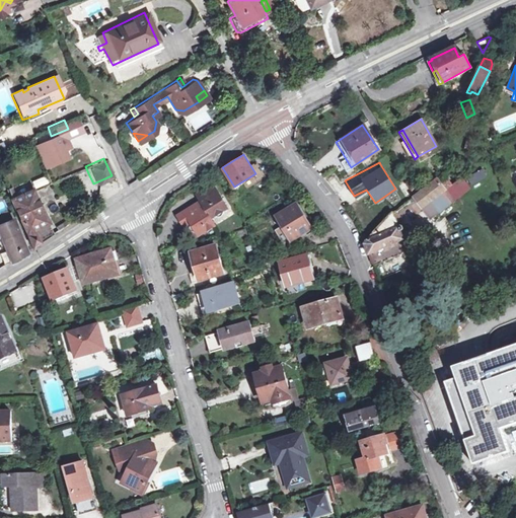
[(147,170),(149,173),(157,167),(155,164),(147,170)]
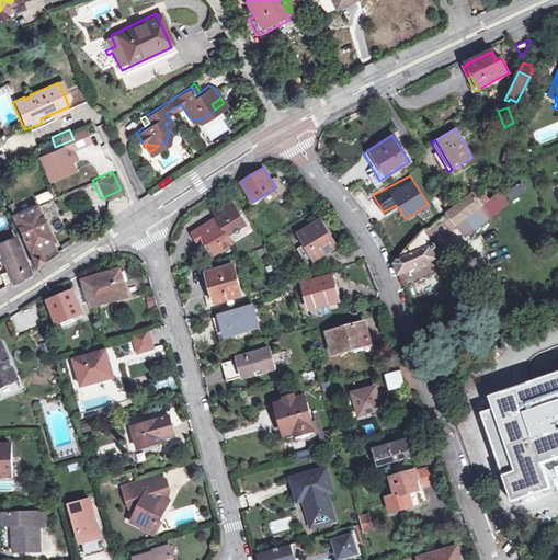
[(501,191),(505,200),(526,189),(521,180),(501,191)]
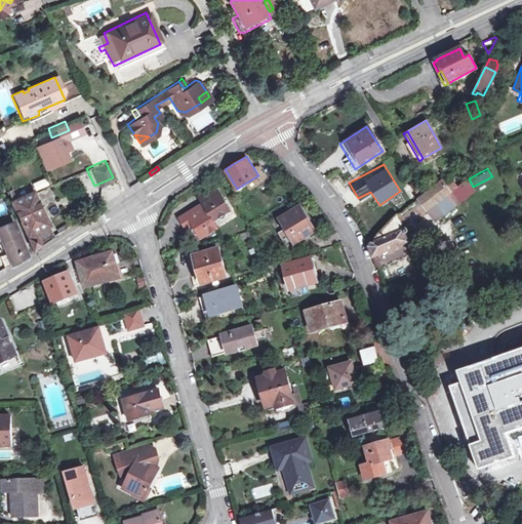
[(29,182),(31,189),(45,185),(43,176),(29,182)]
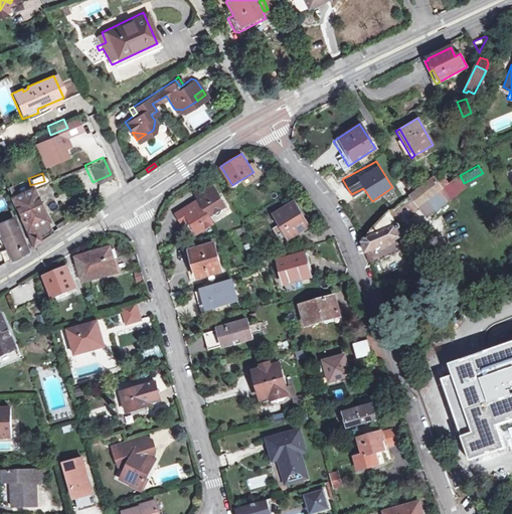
[(442,187),(442,185),(446,182),(440,173),(410,193),(417,204),(442,187)]
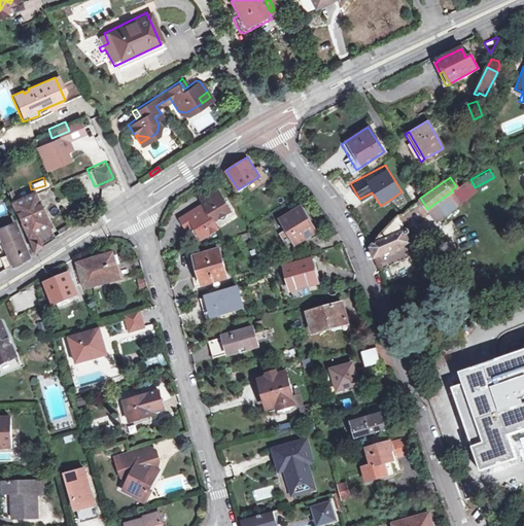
[(214,186),(201,195),(205,202),(202,204),(177,218),(181,226),(188,222),(190,226),(199,239),(216,229),(212,221),(230,211),(214,186)]
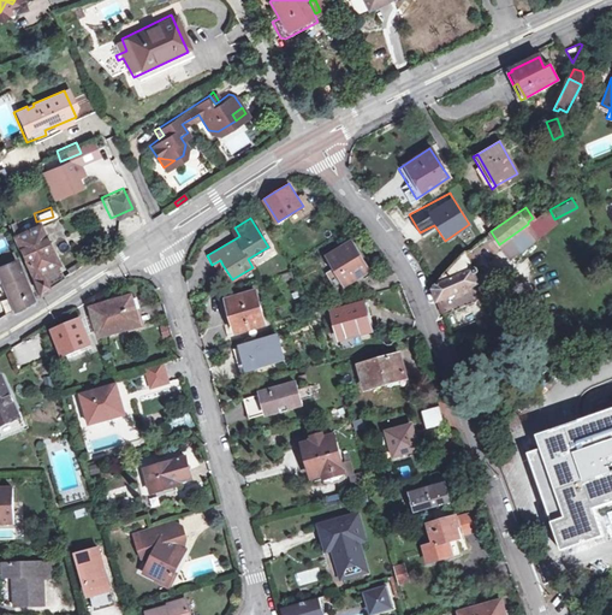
[(36,294),(37,291),(41,289),(45,285),(46,287),(63,276),(39,222),(12,234),(30,275),(29,275),(36,294)]
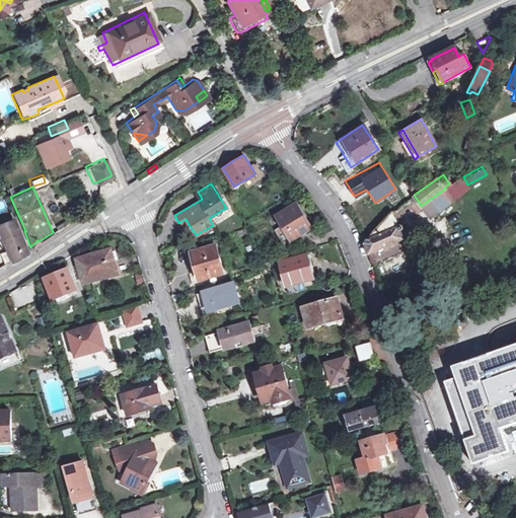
[(95,204),(93,200),(64,219),(66,223),(95,204)]
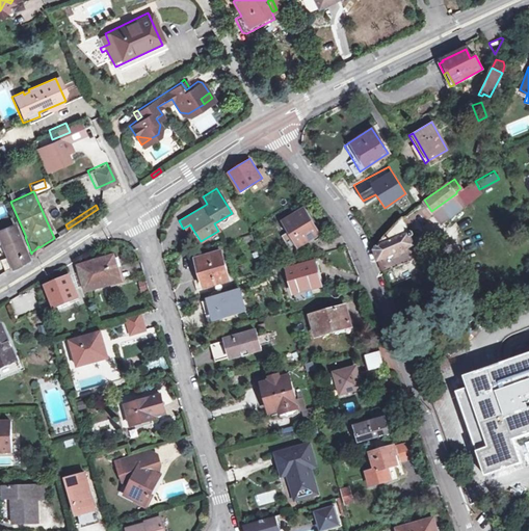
[(306,213),(309,211),(307,207),(303,206),(301,206),(299,209),(299,212),(282,222),(296,245),(308,239),(310,243),(320,237),(321,233),(319,227),(315,229),(306,213)]
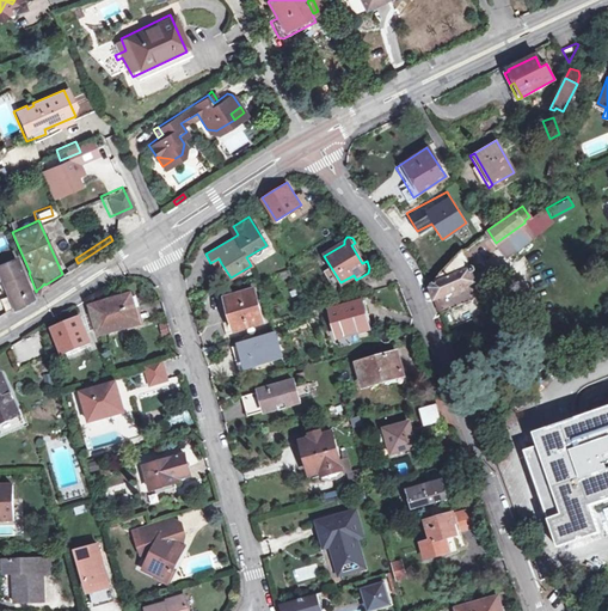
[(32,295),(10,243),(0,246),(0,270),(14,305),(32,295)]
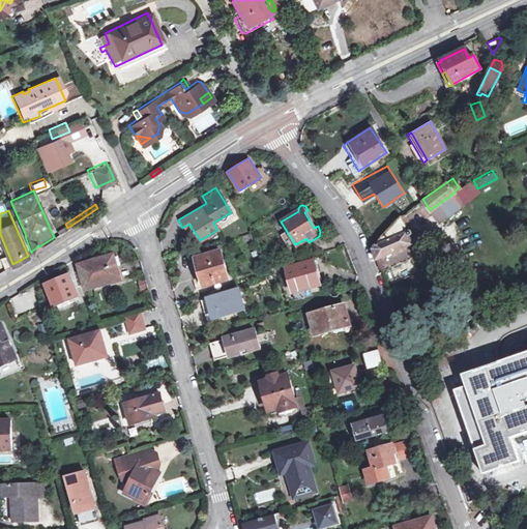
[(318,226),(308,210),(304,212),(314,228),(318,226)]
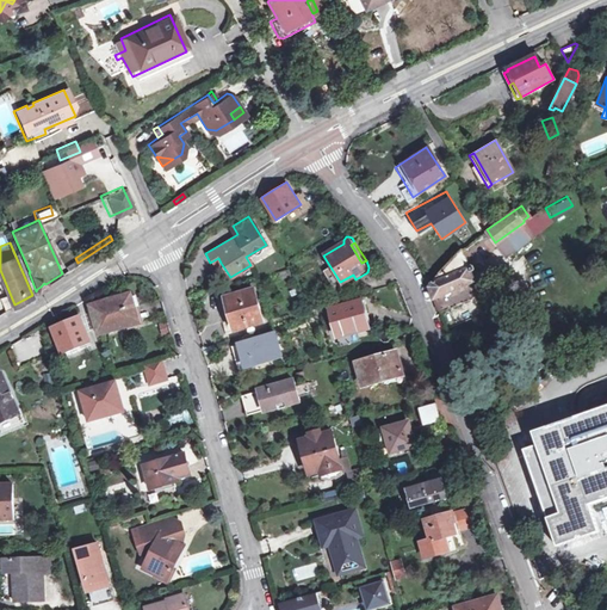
[(470,269),(468,264),(465,265),(458,252),(445,264),(427,285),(432,297),(470,279),(466,270),(470,269)]
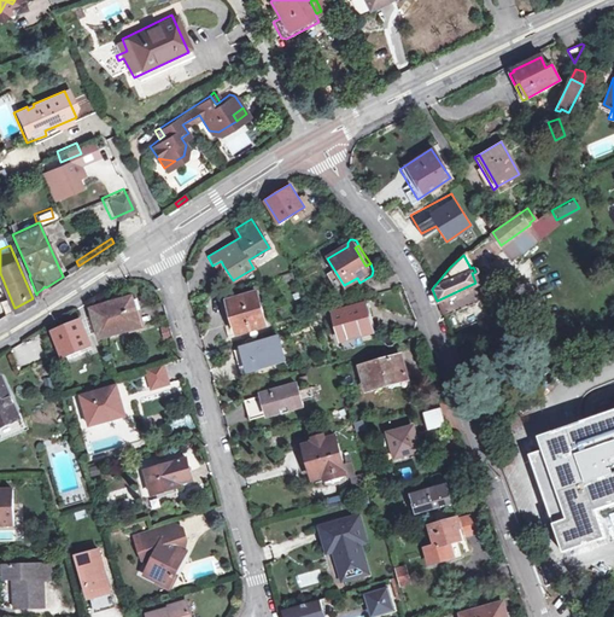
[(281,274),(284,283),(298,279),(293,271),(281,274)]
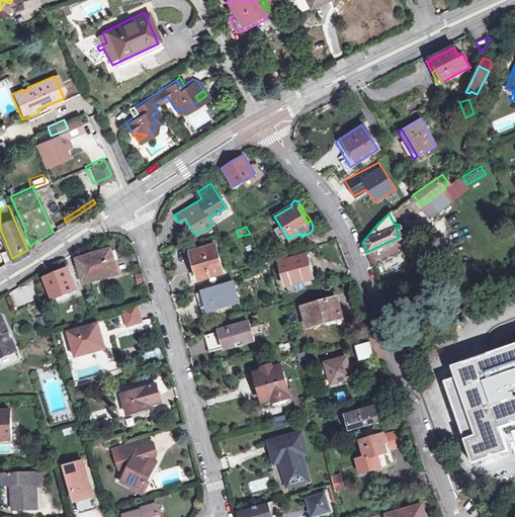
[(193,278),(222,270),(213,238),(189,245),(190,250),(185,252),(193,278)]
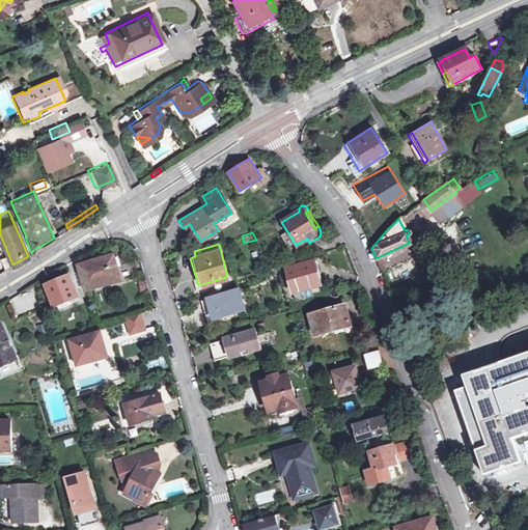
[(112,256),(80,265),(85,286),(118,279),(112,256)]
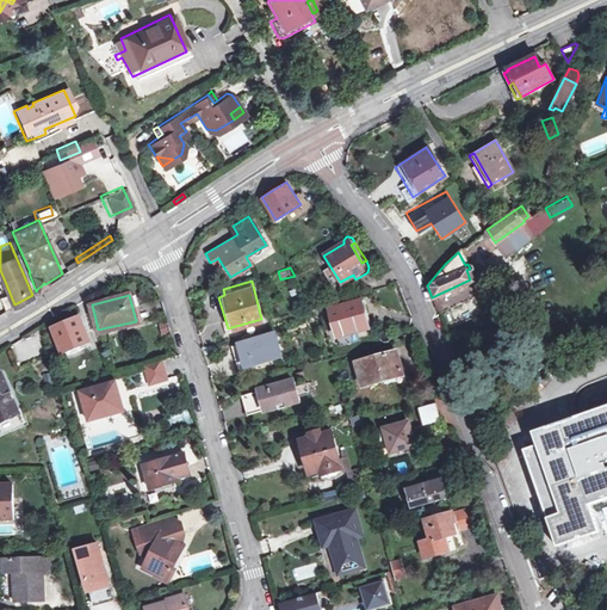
[(344,337),(355,334),(354,330),(367,327),(359,299),(328,307),(336,336),(342,334),(344,337)]
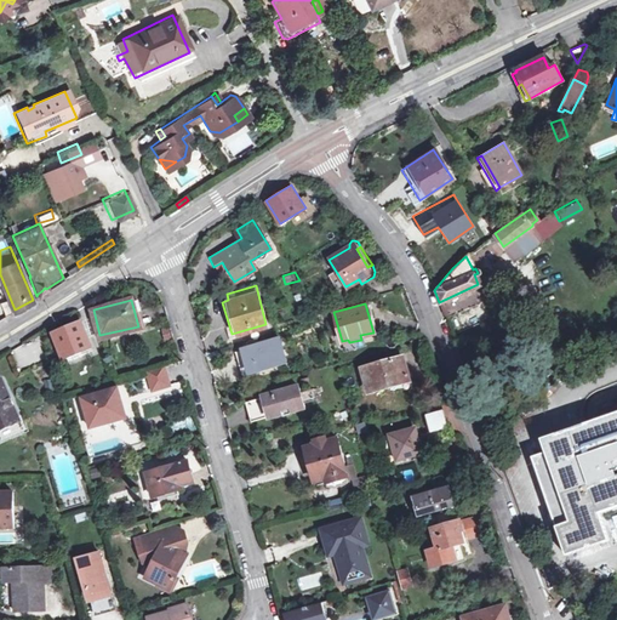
[(70,348),(72,352),(90,346),(80,322),(52,333),(60,353),(70,348)]
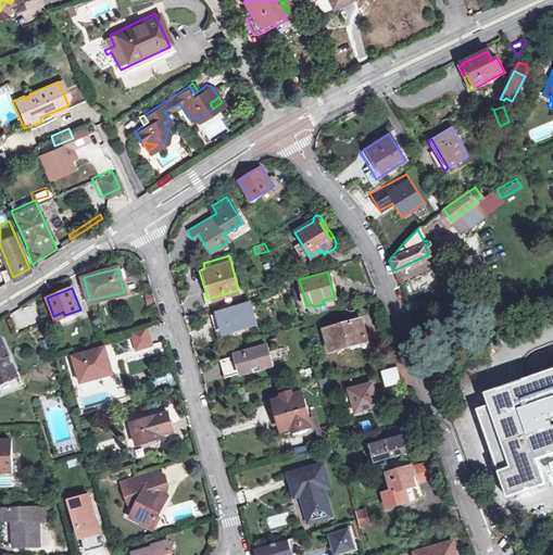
[(229,323),(231,328),(255,322),(249,302),(217,311),(221,325),(229,323)]
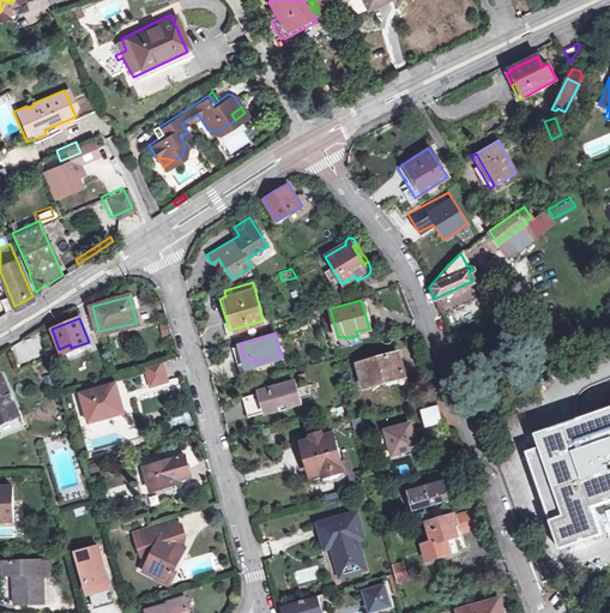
[(14,361),(41,354),(36,335),(8,343),(14,361)]
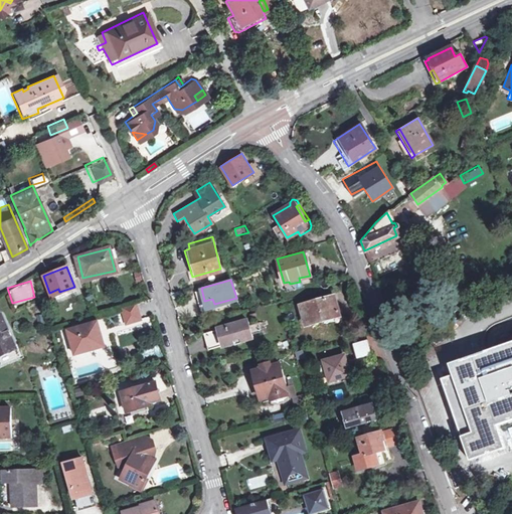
[(58,289),(49,293),(52,299),(61,295),(59,292),(58,289)]
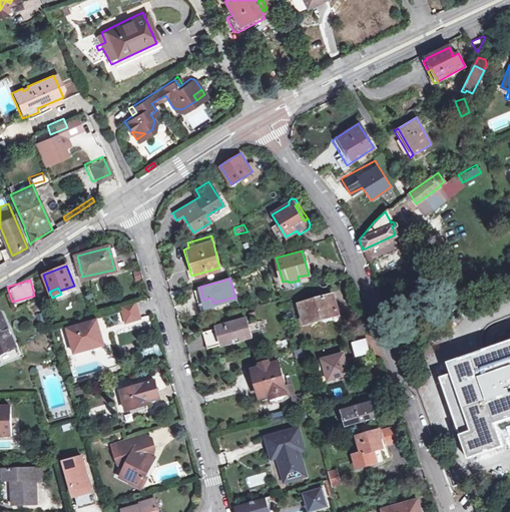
[(327,318),(337,315),(332,295),(299,304),(304,324),(327,317),(327,318)]
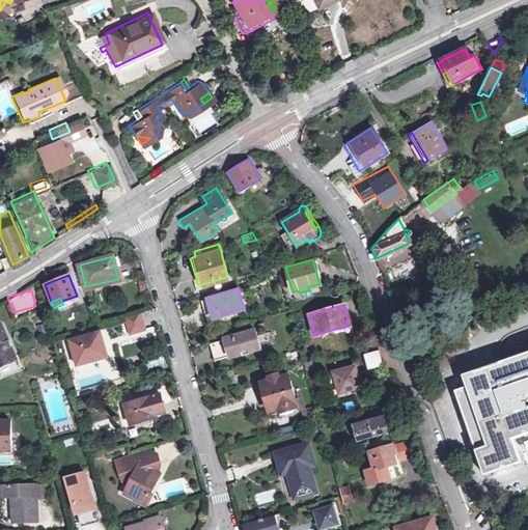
[(138,312),(122,316),(128,333),(142,329),(138,312)]
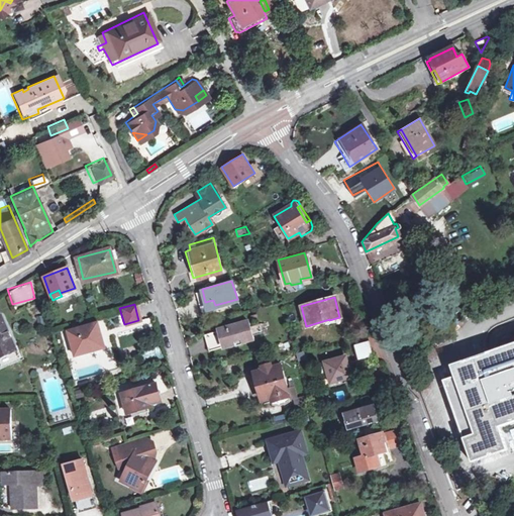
[(0,353),(14,346),(0,318),(0,353)]
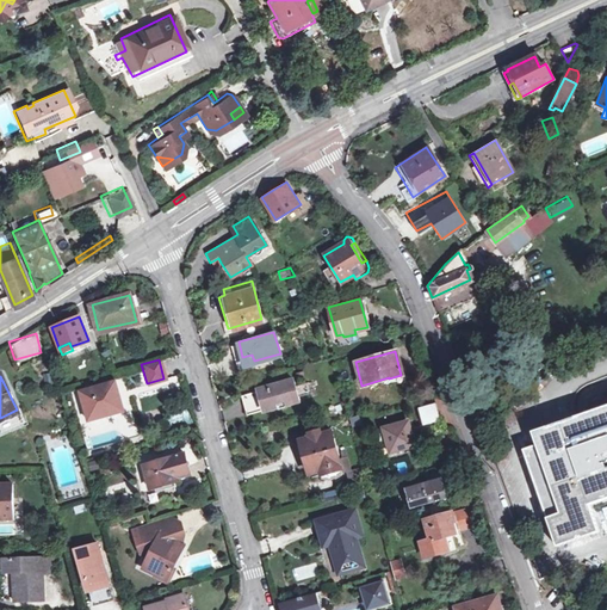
[(115,380),(79,389),(87,420),(123,410),(115,380)]
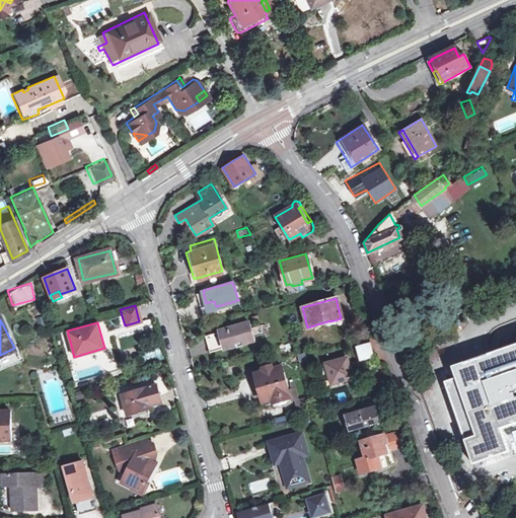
[(218,330),(222,348),(253,339),(248,322),(231,327),(228,325),(226,328),(218,330)]
